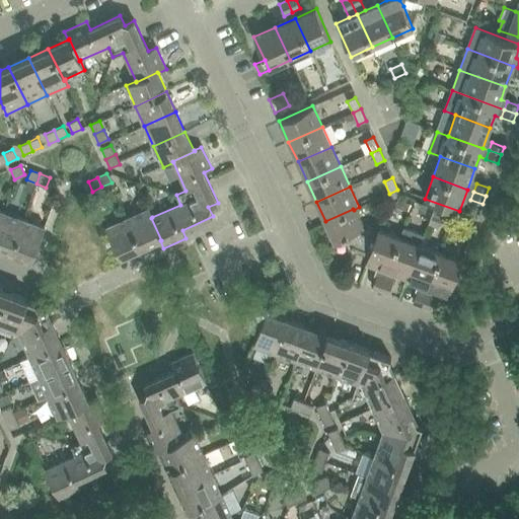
[(141,249),(160,240),(161,240),(151,218),(152,217),(148,208),(127,217),(141,249)]
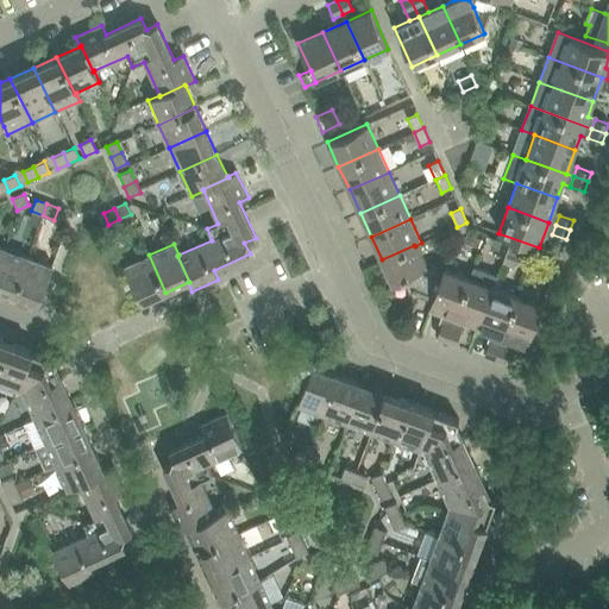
[(408,293),(432,301),(433,302),(445,270),(429,265),(425,268),(415,246),(414,245),(382,259),(394,284),(403,281),(408,293)]
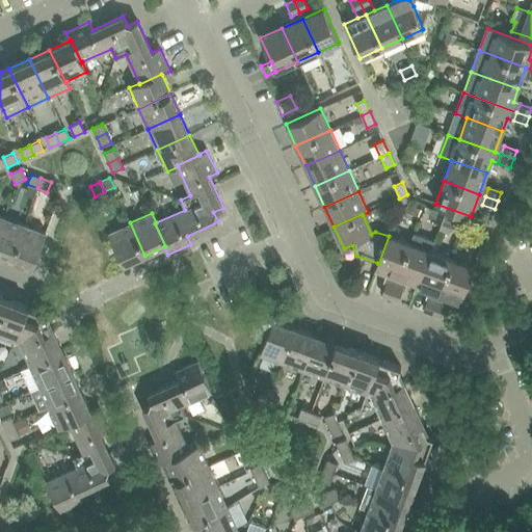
[(0,224),(0,254),(11,259),(24,224),(3,217),(0,224)]
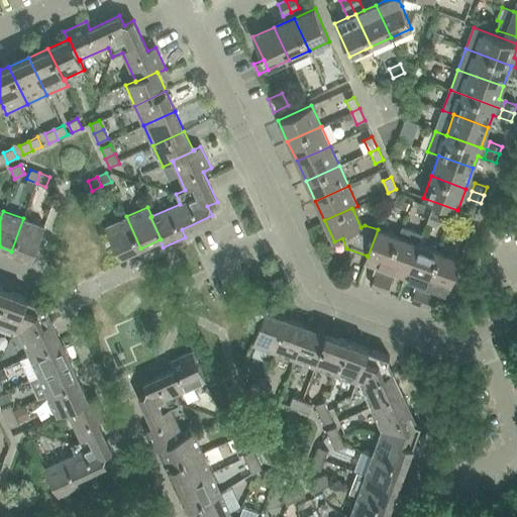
[(120,257),(140,248),(126,216),(105,226),(120,257)]
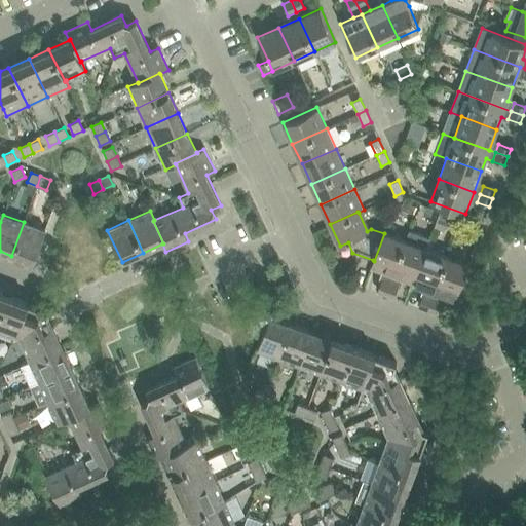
[(24,222),(11,256),(34,264),(46,230),(24,222)]
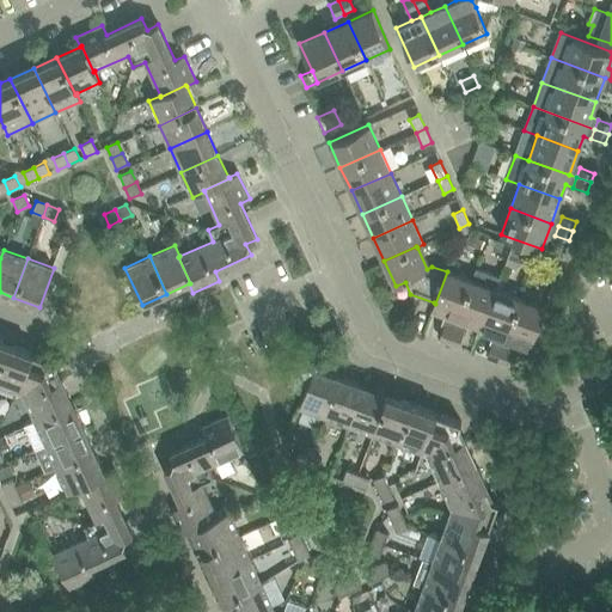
[(430,312),(457,320),(471,281),(447,271),(435,304),(434,303),(430,312)]
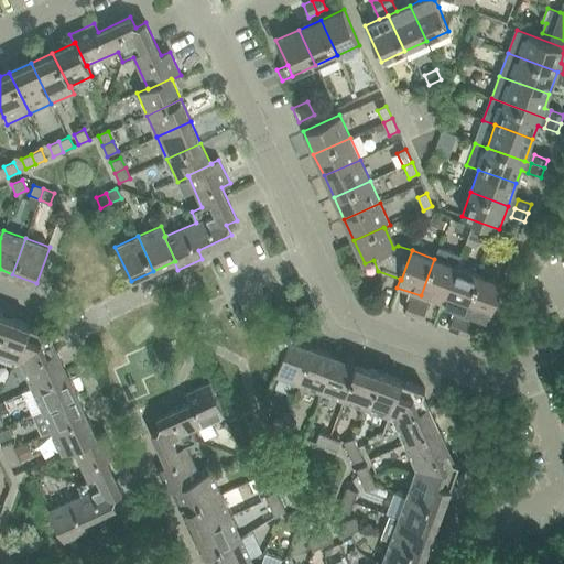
[(421,295),(443,304),(457,267),(434,259),(421,295)]
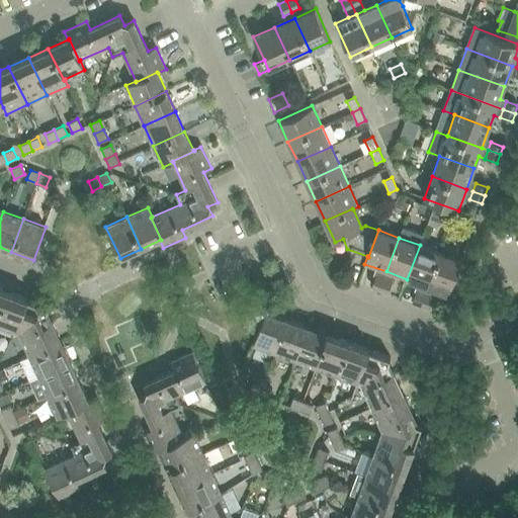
[(407,279),(427,287),(440,253),(420,245),(407,279)]
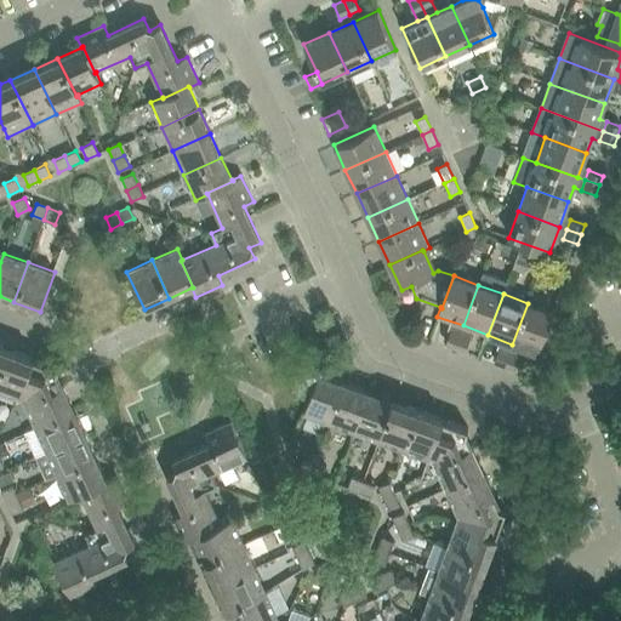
[(528,303),(512,345),(539,354),(553,313),(528,303)]
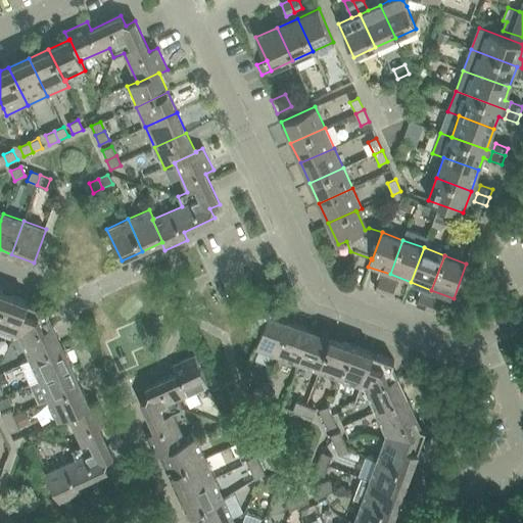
[(375,289),(383,292),(388,280),(380,277),(375,289)]
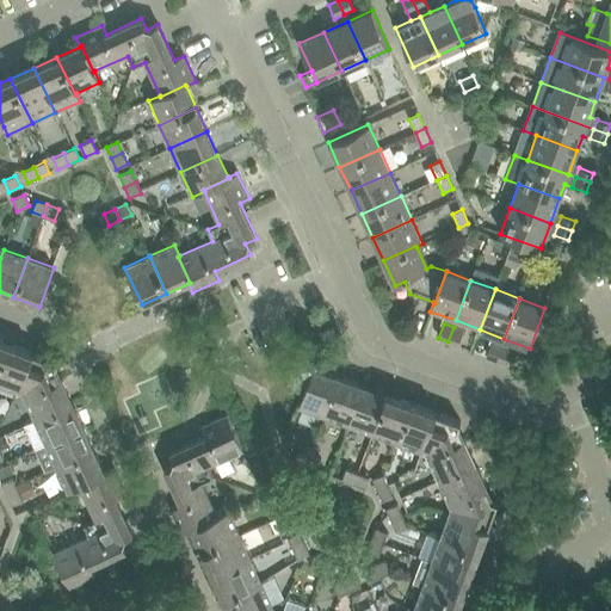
[(454,327),(448,341),(457,345),(463,331),(454,327)]
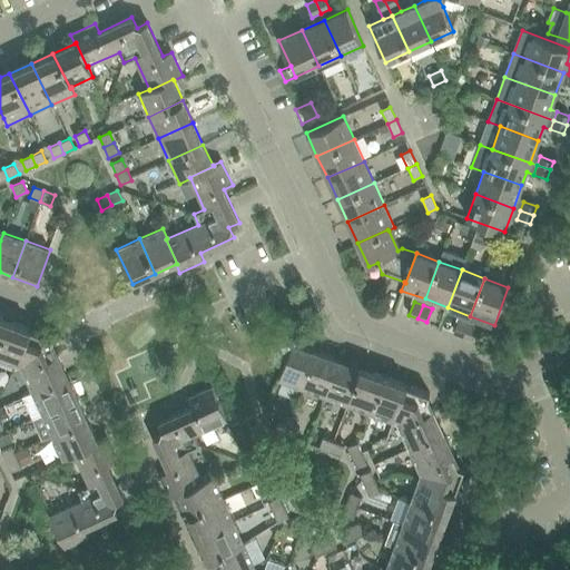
[(454,332),(463,335),(468,322),(459,318),(454,332)]
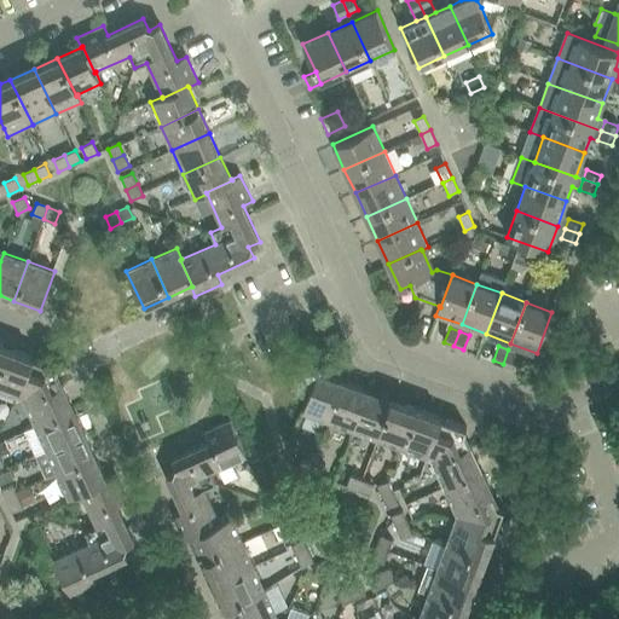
[(33,357),(9,348),(0,369),(0,388),(18,395),(33,357)]
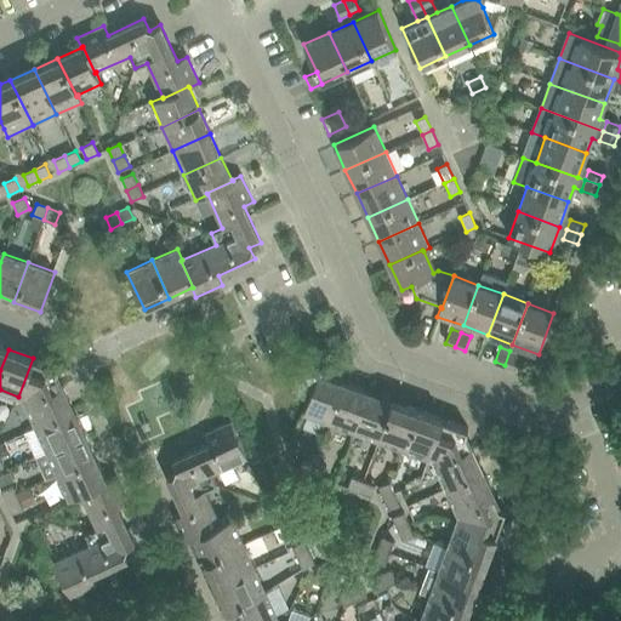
[(510,351),(505,365),(514,369),(519,354),(510,351)]
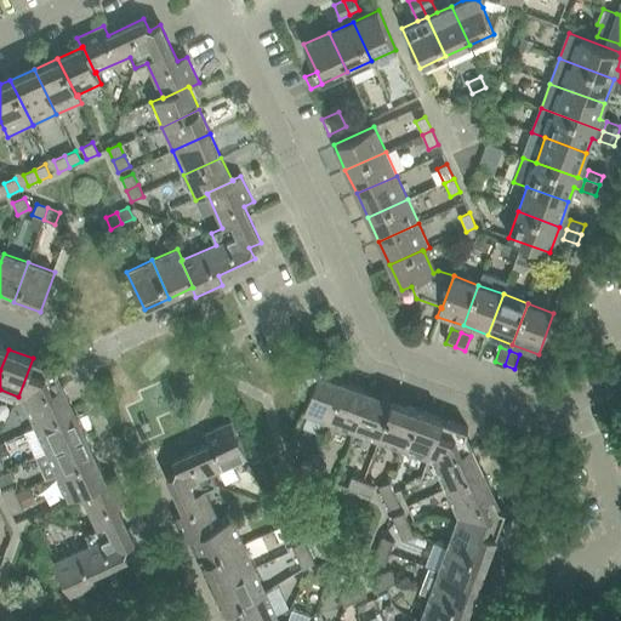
[(58,368),(33,358),(18,397),(23,399),(24,404),(63,386),(57,372),(58,368)]
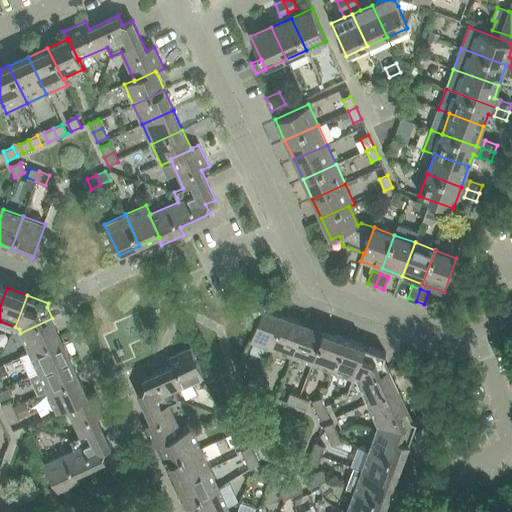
[(250,340),(271,348),(283,315),(262,308),(250,340)]
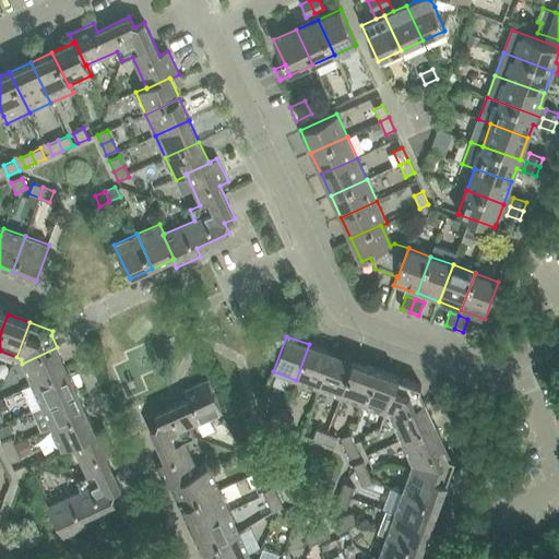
[(296,380),(319,388),(332,353),(309,344),(296,380)]
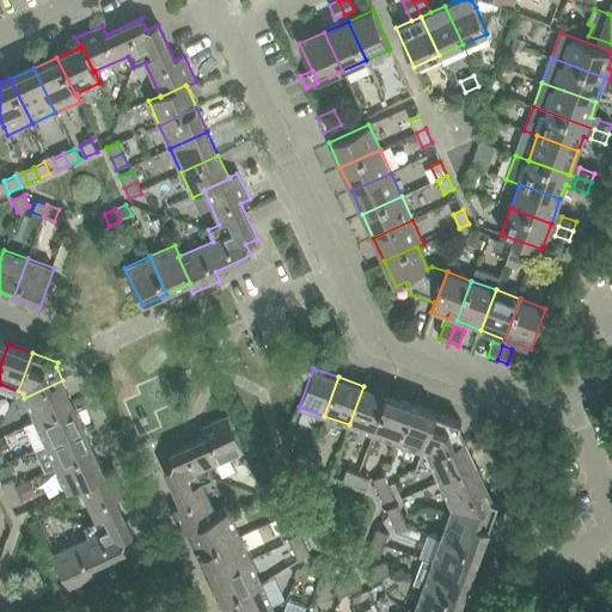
[(73,404),(62,380),(24,398),(35,421),(73,404)]
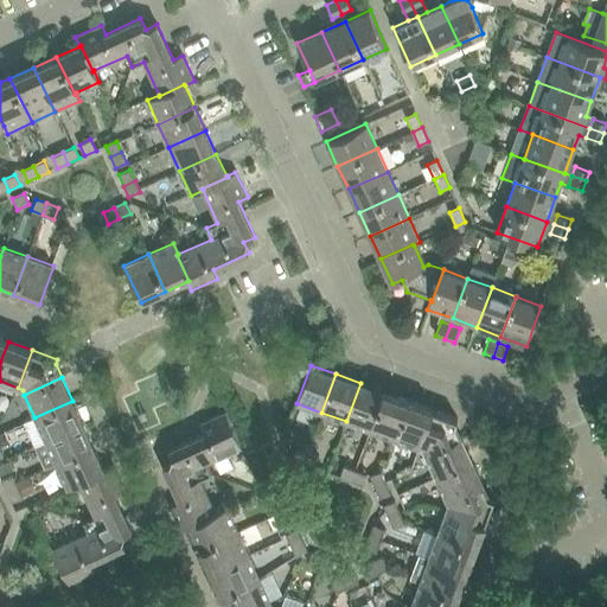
[(346,421),(370,430),(384,391),(360,383),(346,421)]
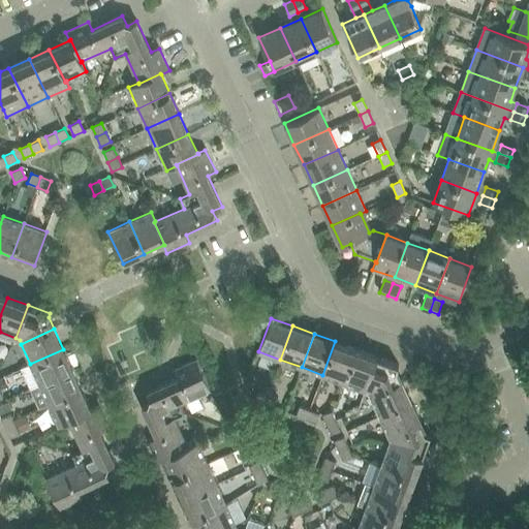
[(322,375),(343,382),(355,349),(335,341),(322,375)]
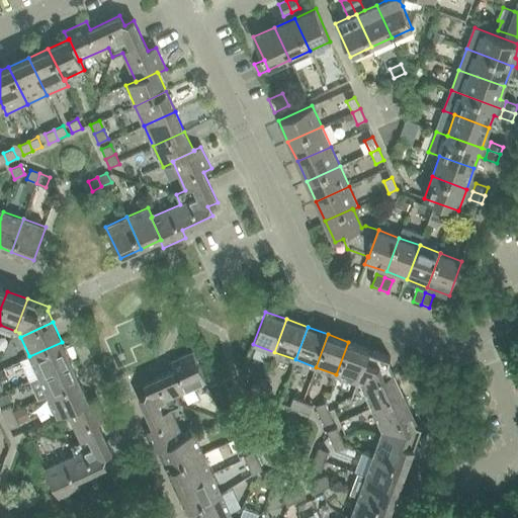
[(71,362),(62,342),(29,356),(38,376),(71,362)]
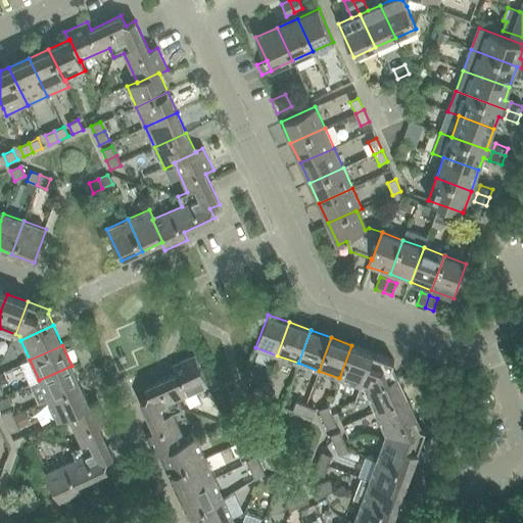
[(339,378),(360,386),(372,352),(351,345),(339,378)]
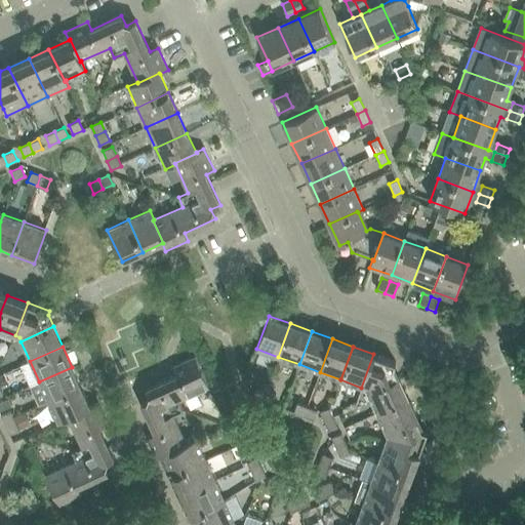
[(365,389),(367,393),(399,378),(394,366),(396,362),(373,354),(361,388),(365,389)]
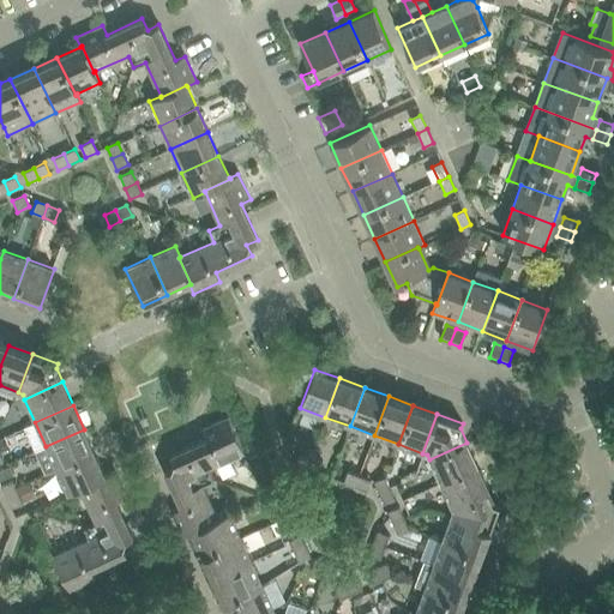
[(185,537),(193,533),(193,531),(218,519),(218,518),(203,486),(214,480),(209,469),(245,452),(229,417),(203,429),(206,439),(172,455),(176,467),(164,471),(181,507),(172,511),(185,537)]
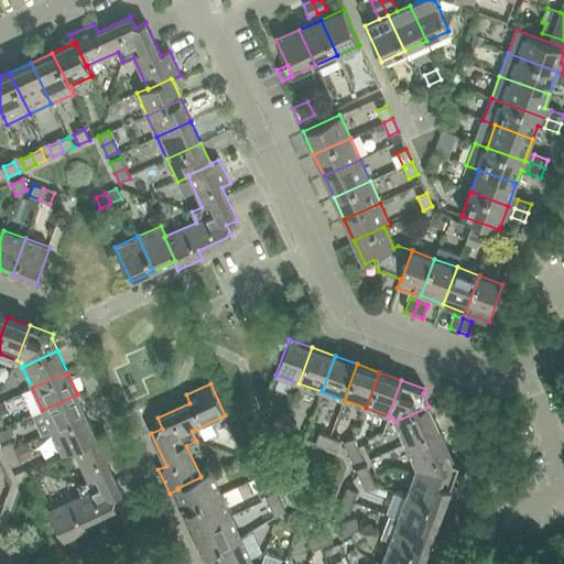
[(87,415),(77,394),(42,410),(52,432),(87,415)]
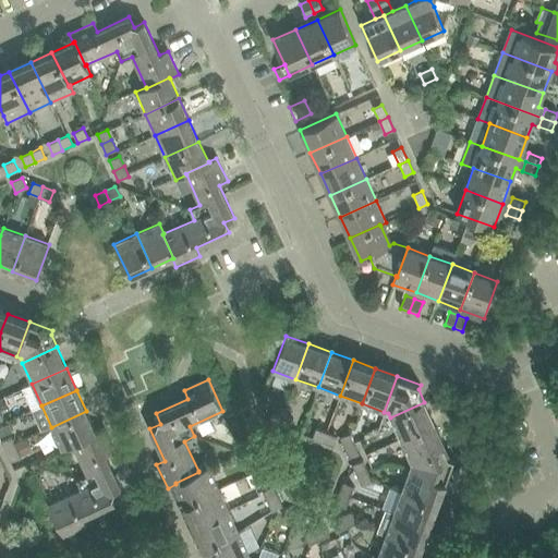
[(390,417),(400,439),(434,423),(424,402),(390,417)]
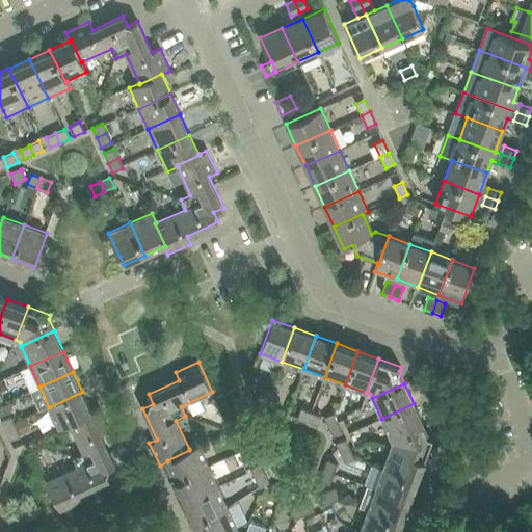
[(90,411),(82,392),(49,407),(59,428),(70,424),(69,423),(91,413),(90,411)]
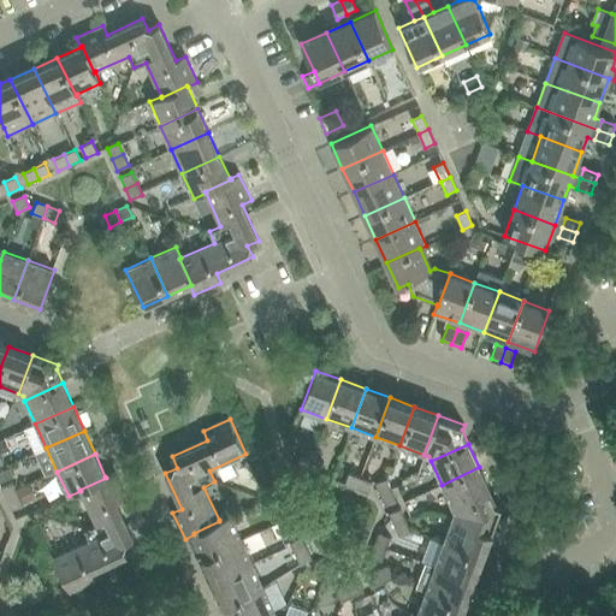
[(296,467),(308,471),(312,458),(301,455),(296,467)]
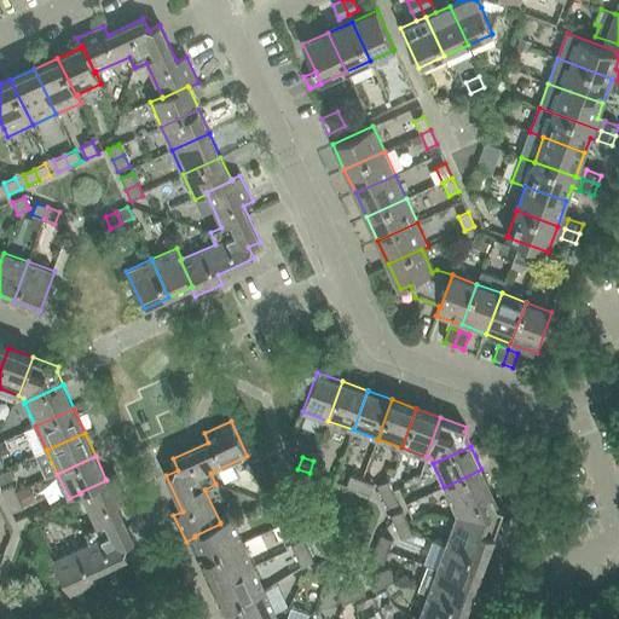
[(313,461),(310,473),(320,478),(325,466),(313,461)]
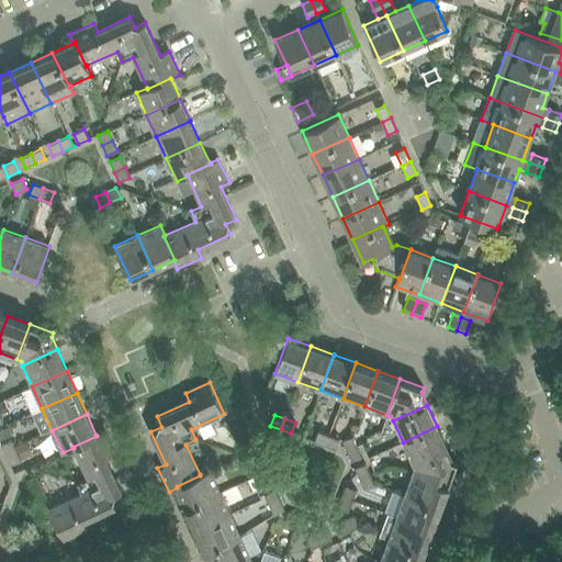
[(403,442),(413,463),(447,448),(437,426),(403,442)]
